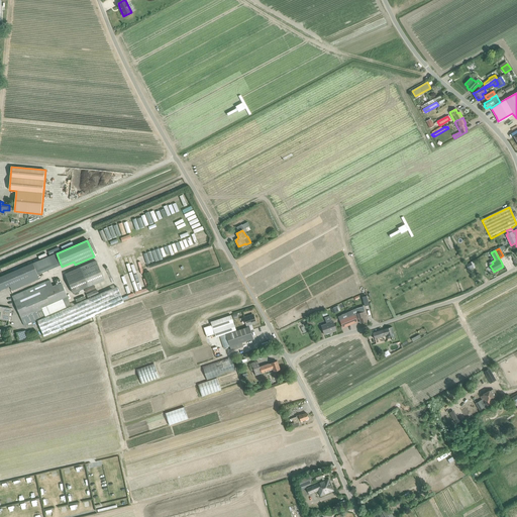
[(65,274),(73,294),(104,280),(96,261),(65,274)]
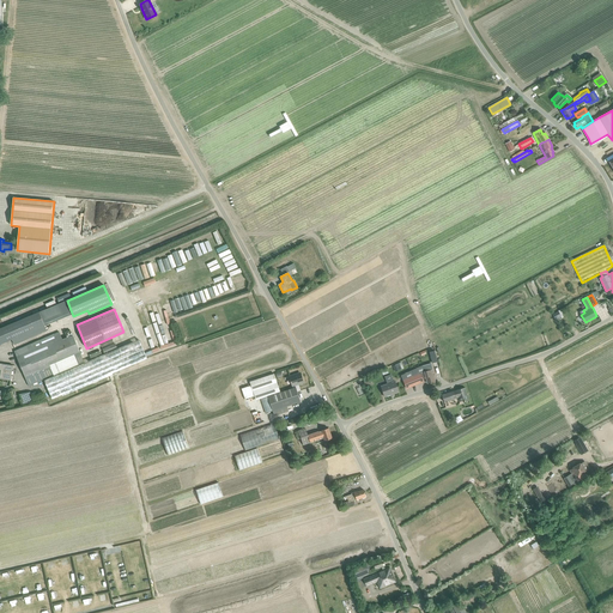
[(0,328),(0,344),(12,340),(14,345),(47,331),(40,313),(0,328)]
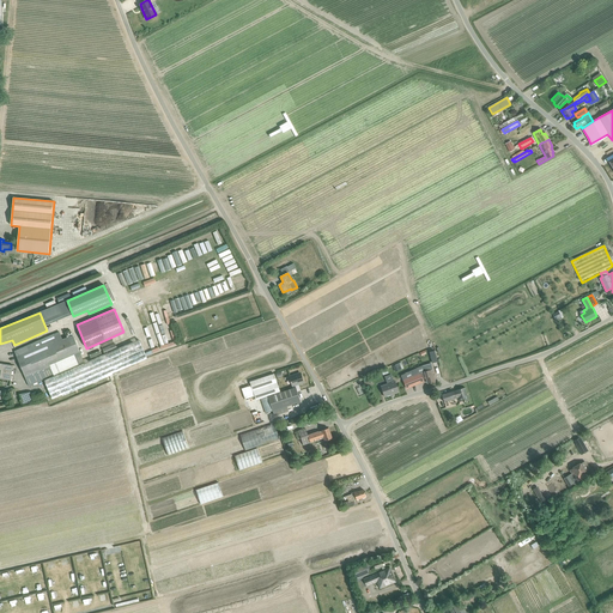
[(53,334),(13,351),(29,386),(54,375),(54,376),(84,363),(72,335),(62,339),(56,341),(53,334)]
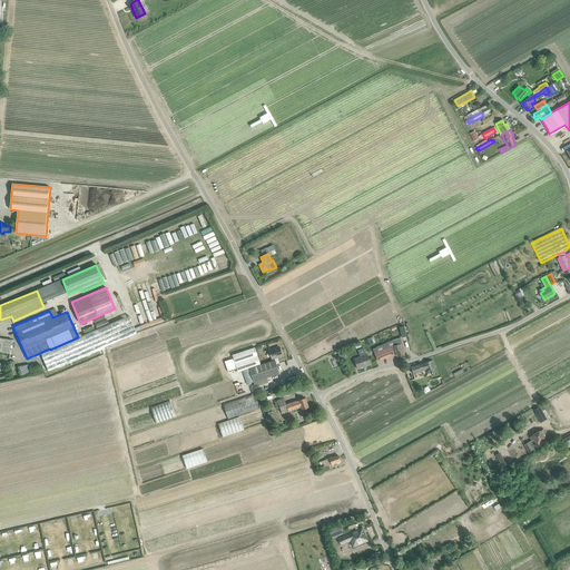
[(129,316),(41,354),(49,371),(58,367),(58,369),(105,349),(104,347),(137,333),(129,316)]
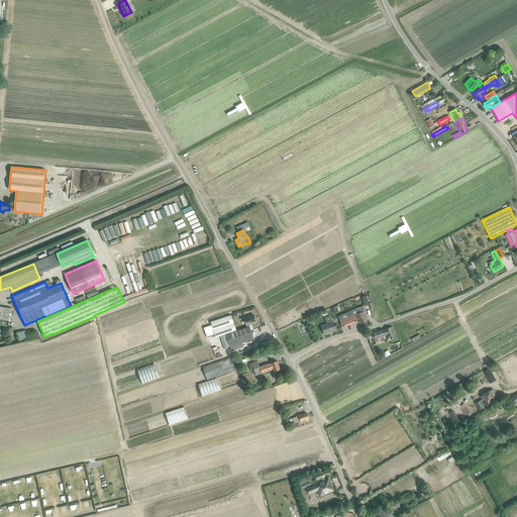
[(134,291),(123,296),(125,302),(136,297),(134,291)]
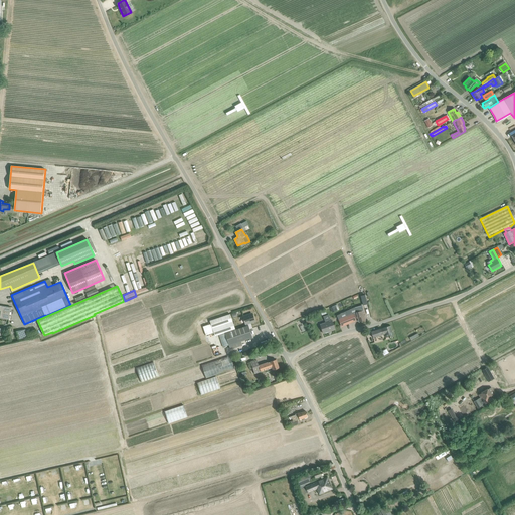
[(0,318),(8,320),(10,307),(0,305),(0,318)]
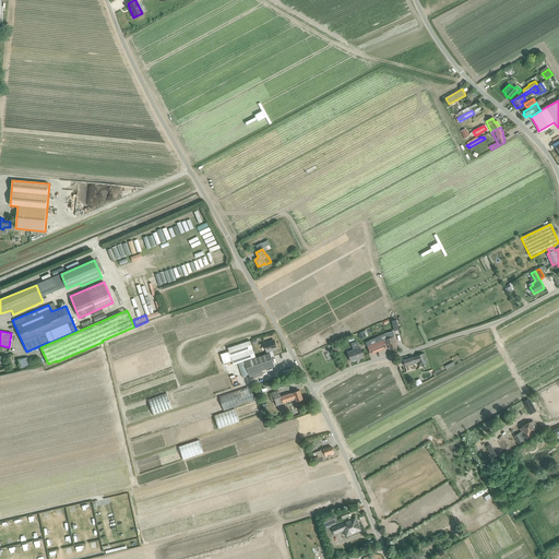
[(383,341),(385,346),(389,345),(390,349),(393,349),(393,351),(397,349),(396,342),(394,343),(393,337),(395,337),(393,332),(385,333),(388,340),(383,341)]
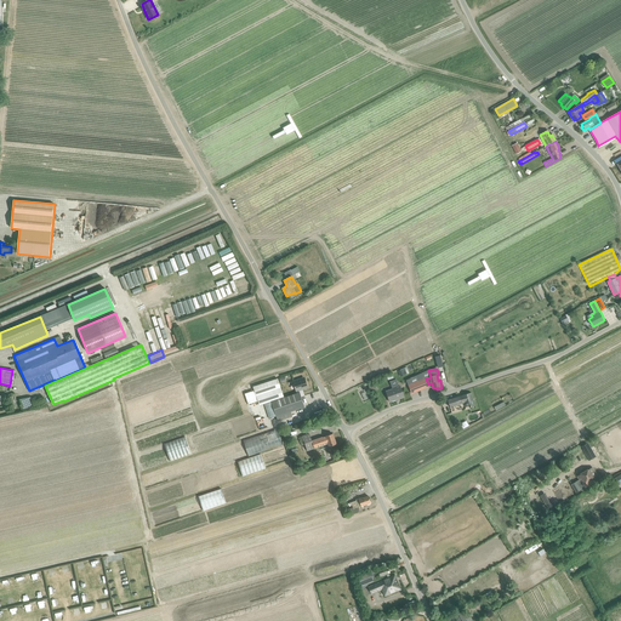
[(292,382),(296,392),(308,388),(305,377),(292,382)]
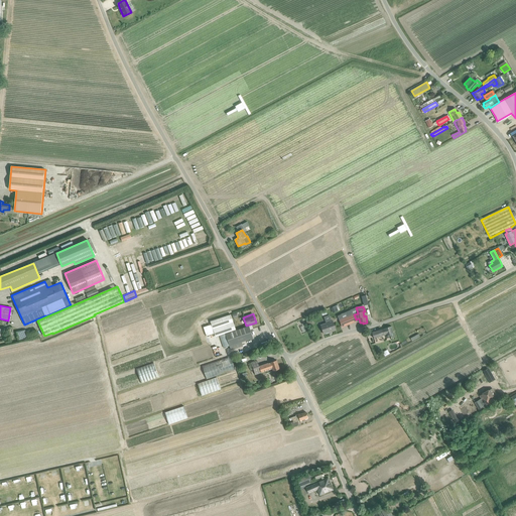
[(212,325),(204,328),(206,336),(214,334),(216,337),(220,336),(224,348),(230,347),(231,350),(243,346),(241,343),(253,339),(250,330),(249,326),(246,327),(236,331),(231,314),(211,321),(211,323),(212,325)]
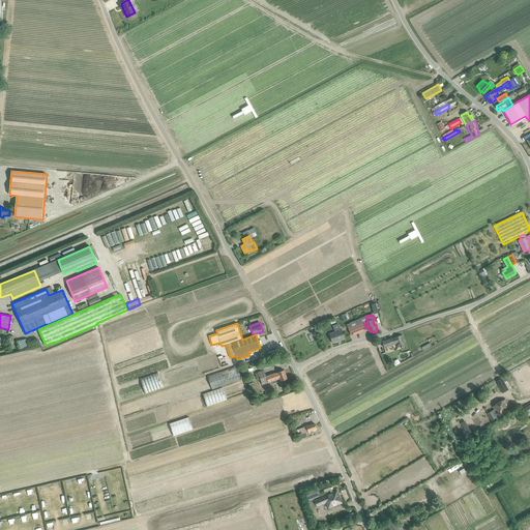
[(351,335),(360,332),(358,325),(349,329),(351,335)]
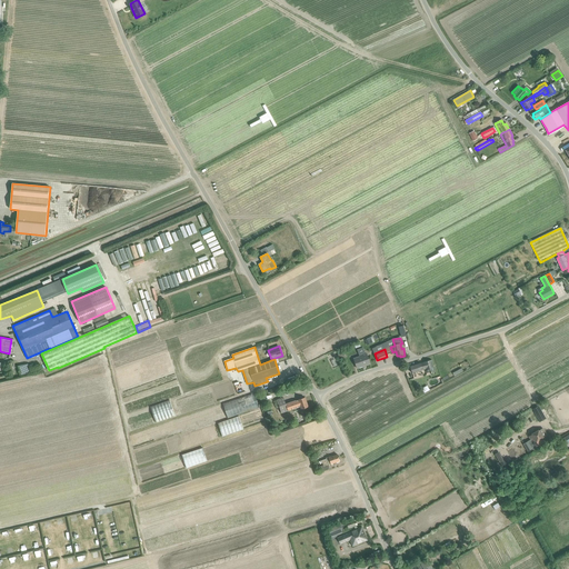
[(353,359),(356,363),(357,368),(370,363),(367,355),(353,359)]
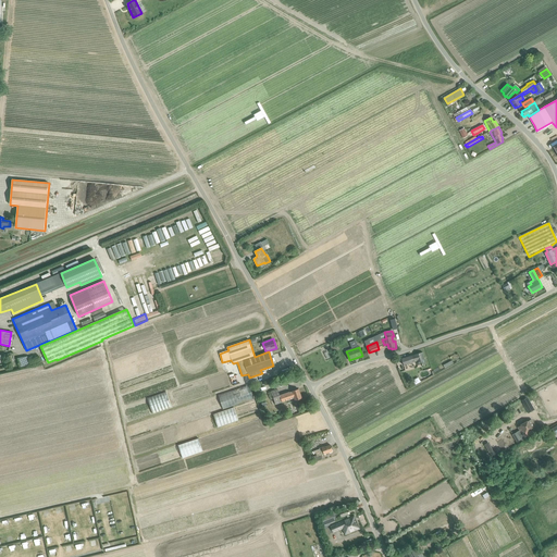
[(411,356),(401,359),(404,366),(413,362),(417,361),(418,366),(421,364),(426,364),(422,353),(415,355),(411,356)]
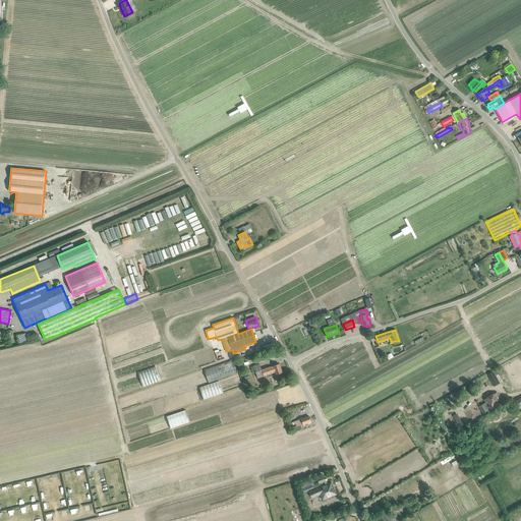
[(25,334),(16,336),(19,344),(29,342),(25,334)]
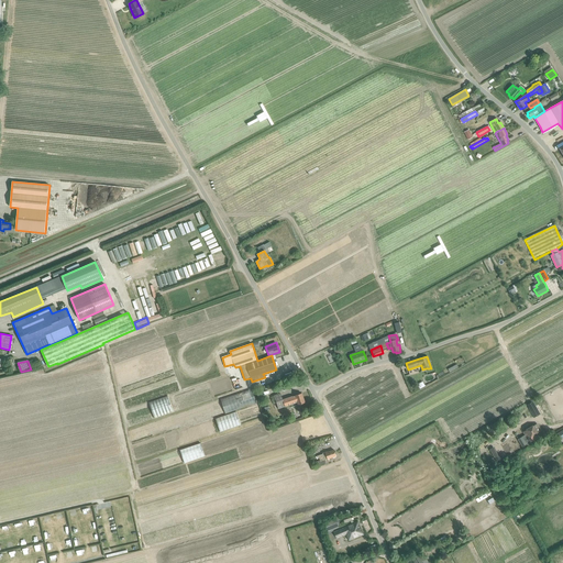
[(274,396),(276,403),(278,409),(295,404),(293,396),(283,399),(280,394),(274,396)]
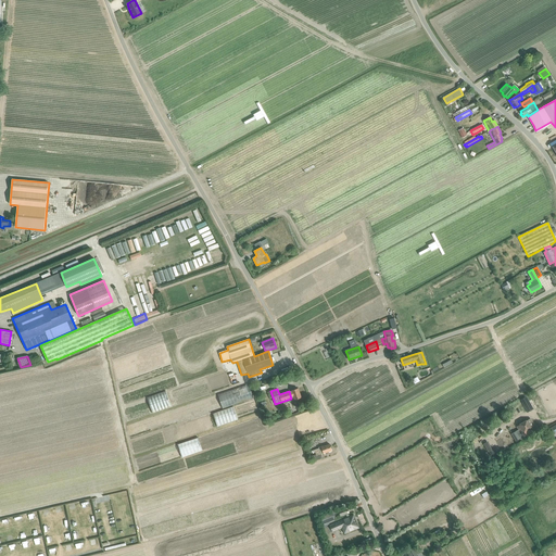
[(298,389),(291,391),(294,400),(301,397),(298,389)]
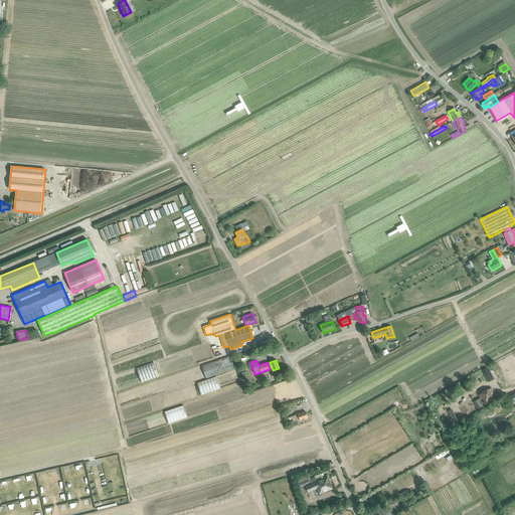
[(489,382),(495,379),(491,372),(485,375),(489,382)]
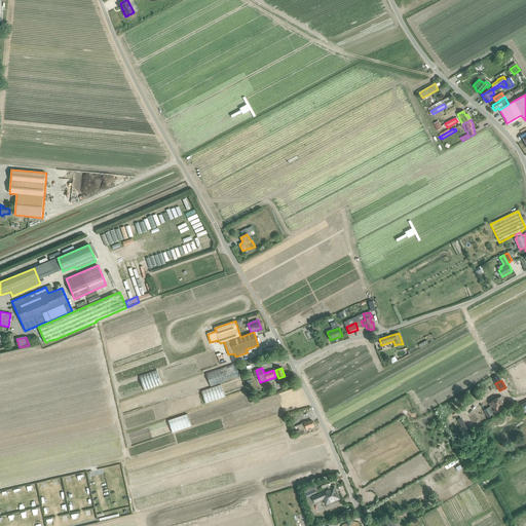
[(503,409),(501,405),(505,403),(501,396),(494,400),(493,399),(491,400),(492,402),(489,404),(490,406),(485,410),(489,417),(495,414),(503,409)]
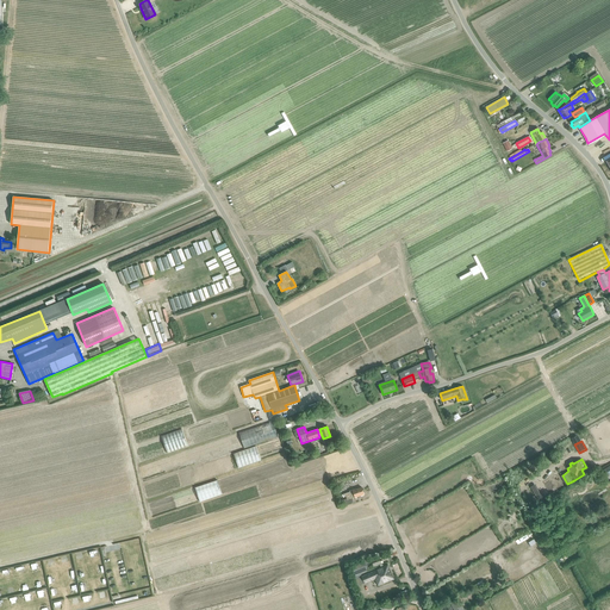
[(549,495),(547,491),(541,495),(535,485),(531,486),(539,499),(542,497),(542,498),(549,495)]
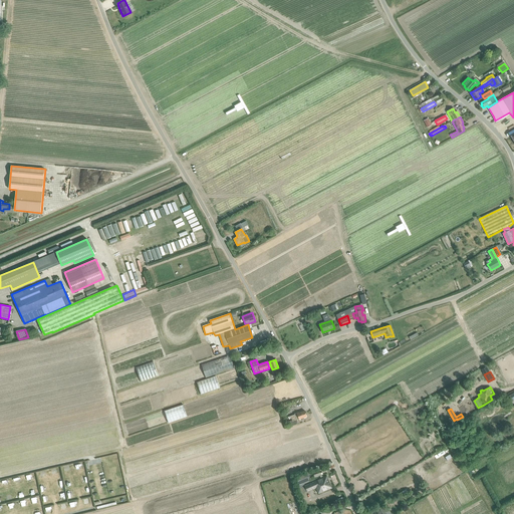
[(297,420),(306,417),(305,412),(300,413),(299,412),(295,414),(295,415),(291,416),(292,421),(289,422),(290,427),(298,424),(297,420)]
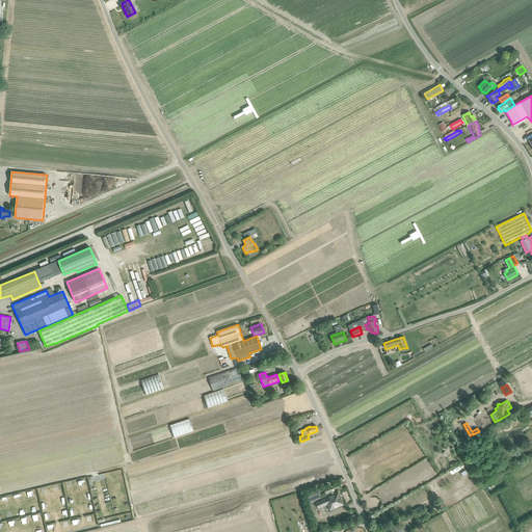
[(318,488),(304,495),(308,503),(315,501),(322,498),(318,488)]
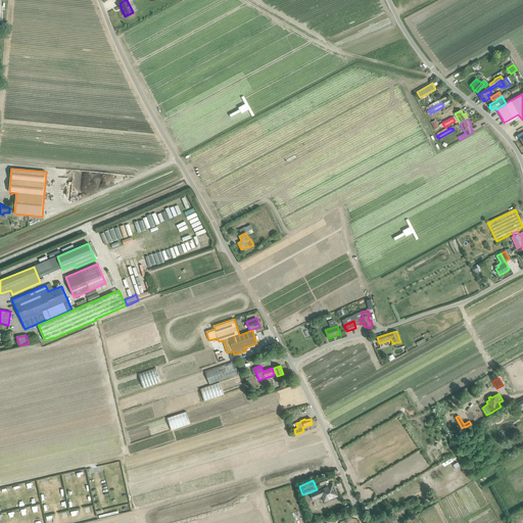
[(313,501),(322,496),(324,502),(337,496),(332,483),(319,489),(310,493),(313,501)]
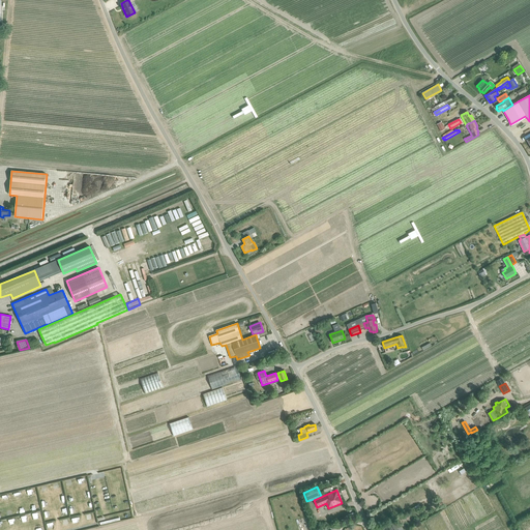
[(398,520),(390,524),(393,529),(404,529),(405,529),(404,528),(403,529),(398,520)]
